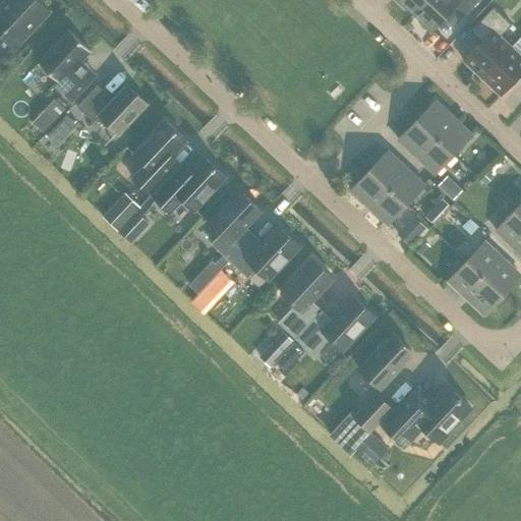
[(3,0),(0,4),(0,33),(16,48),(49,12),(38,1),(38,0),(36,2),(33,0),(3,0)]
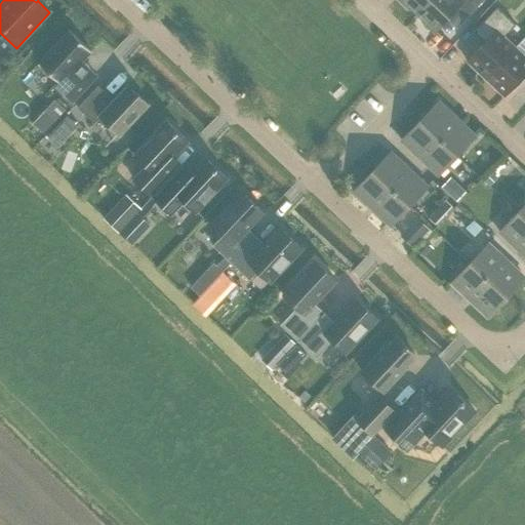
[(399,0),(415,15),(429,0),(399,0)]
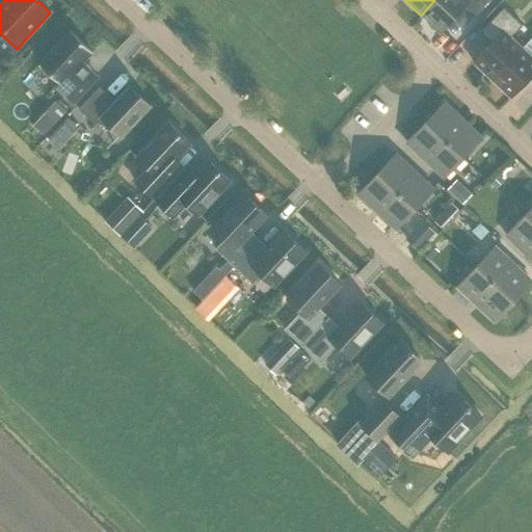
[(434,0),(421,16),(440,33),(453,18),(463,27),(488,0),(434,0)]
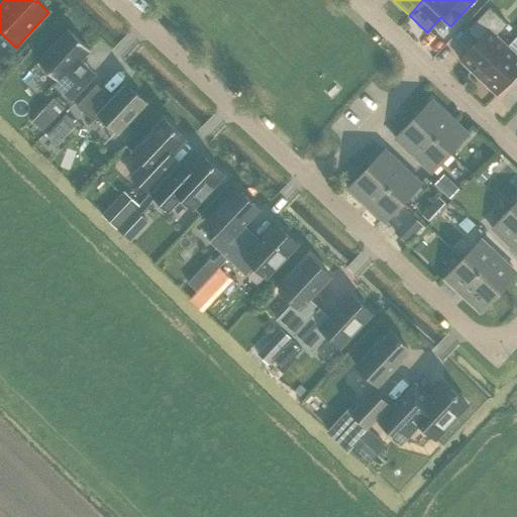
[(478,77),(507,46),(496,35),(507,23),(489,7),(467,30),(478,41),(459,60),(478,77)]
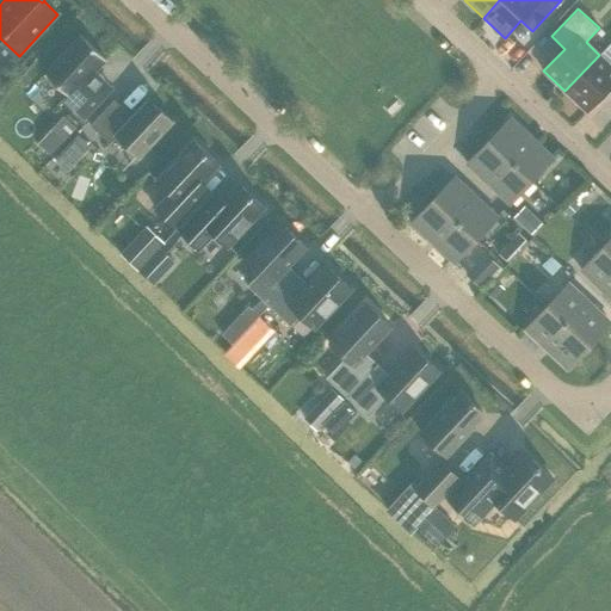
[(94,82),(90,76),(106,59),(80,35),(44,73),(68,96),(65,99),(84,117),(106,92),(96,81),(94,82)]
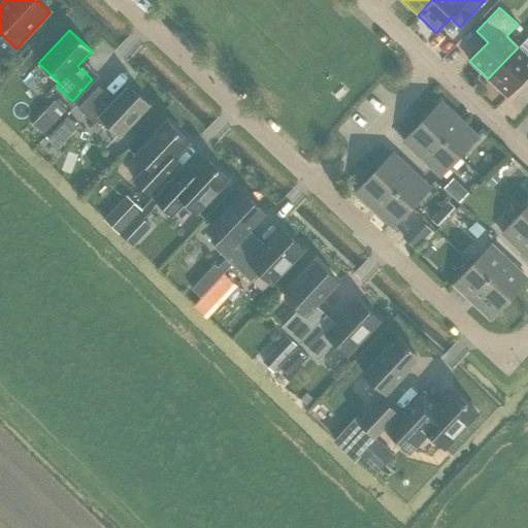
[(527,57),(518,47),(488,78),(506,96),(525,76),(527,79),(527,57)]
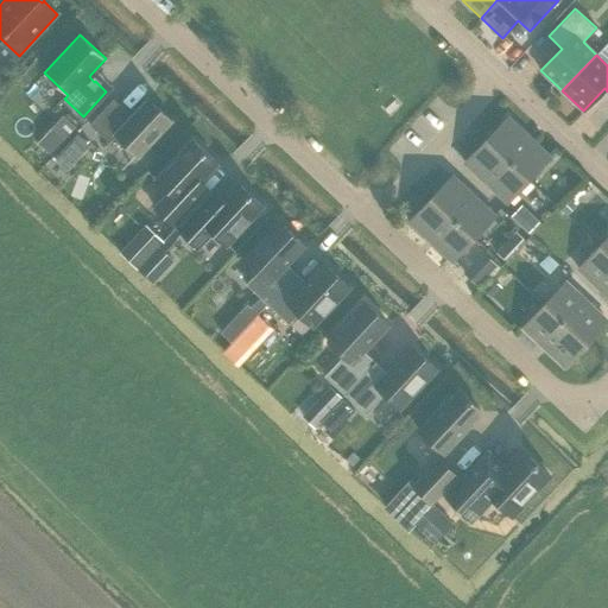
[(138,157),(171,121),(147,97),(131,115),(113,99),(89,124),(108,141),(115,135),(138,157)]
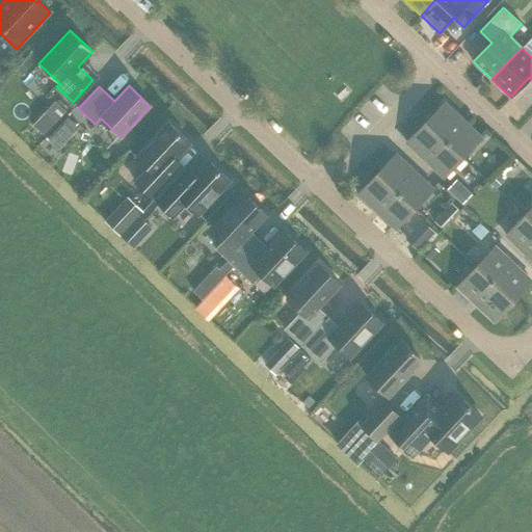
[(425,123),(462,157),(480,137),(444,103),(425,123)]
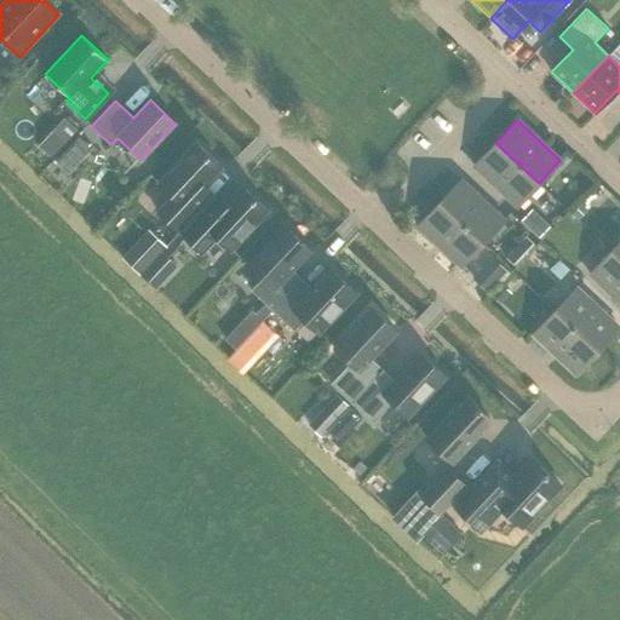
[(156,211),(179,233),(210,200),(197,190),(220,166),(196,143),(159,183),(172,195),(156,211)]
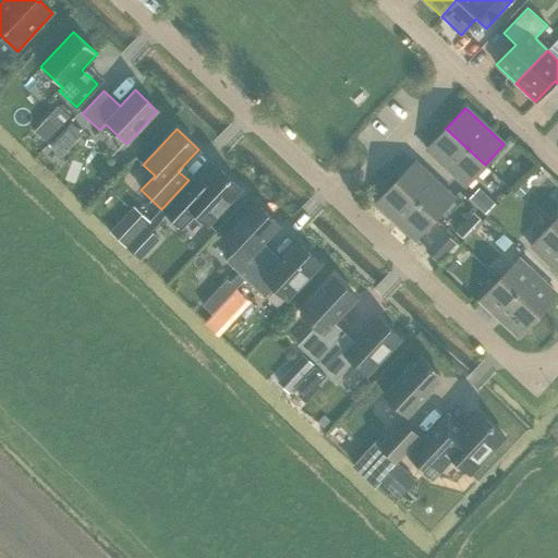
[(485,165),(446,129),(427,149),(465,185),(485,165)]
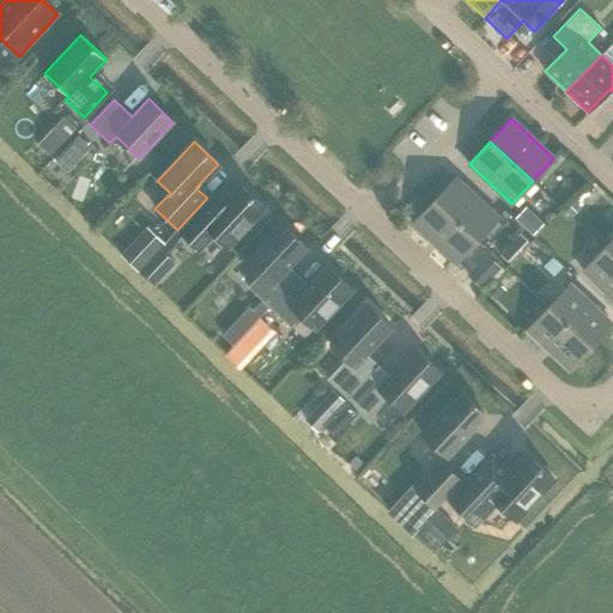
[(435,200),(477,240),(498,218),(456,177),(435,200)]
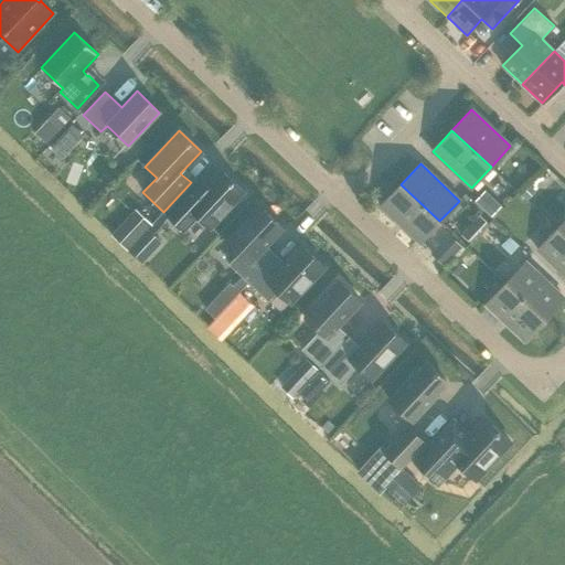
[(191,182),(163,212),(183,231),(198,216),(209,227),(243,191),(221,170),(201,192),(191,182)]
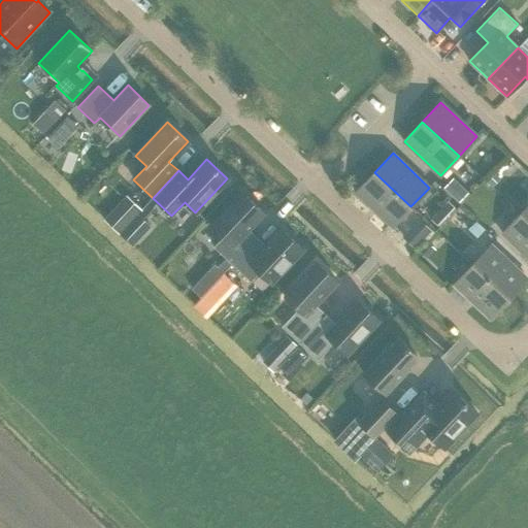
[(518,174),(505,163),(488,182),(500,193),(518,174)]
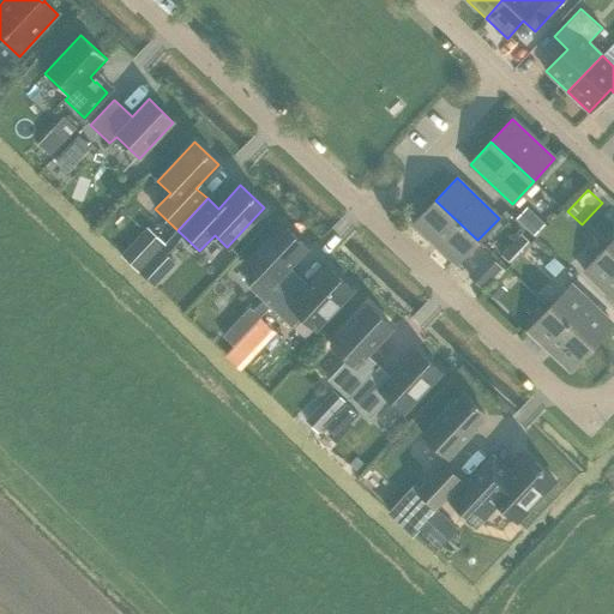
[(542,196),(529,205),(542,224),(555,215),(542,196)]
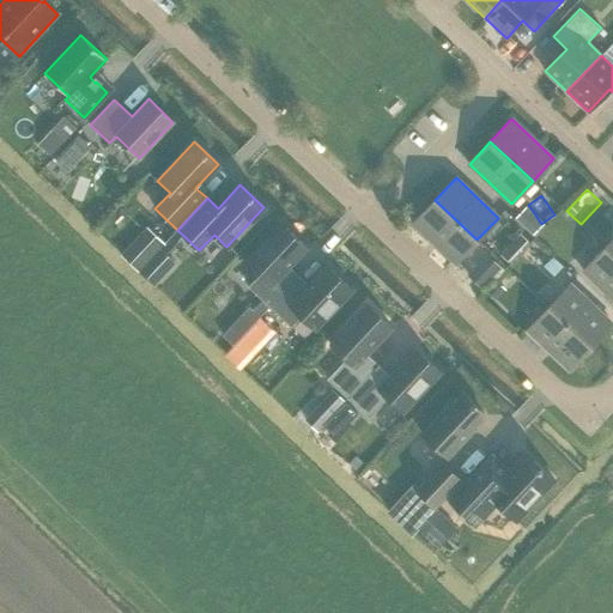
[(477,240),(435,200),(413,223),(455,262),(477,240)]
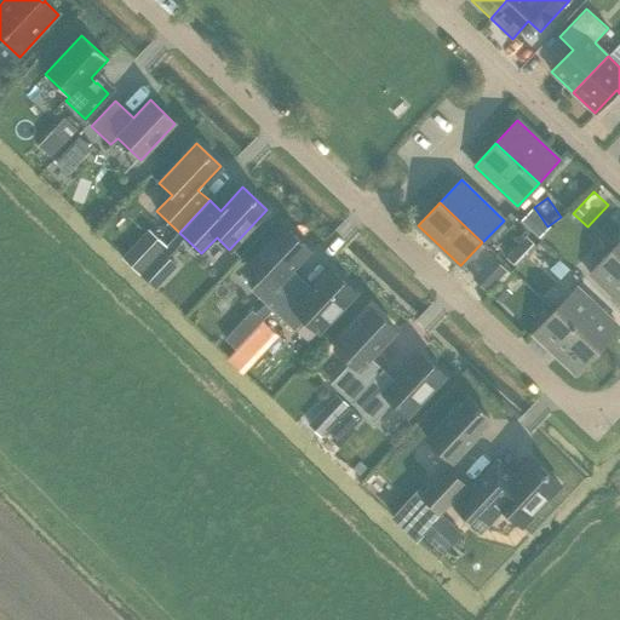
[(251,290),(273,310),(294,287),(283,277),(309,250),(285,227),(247,267),(260,279),(251,290)]
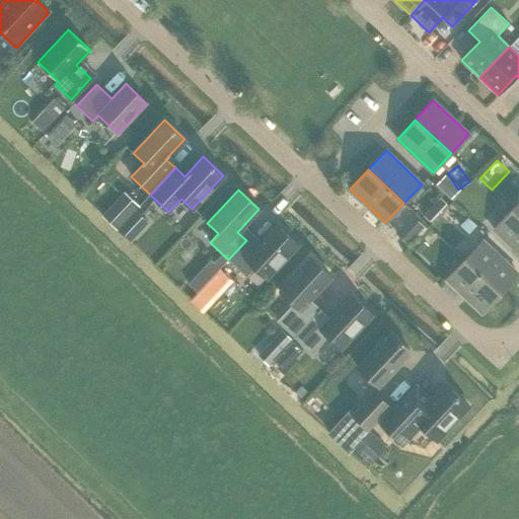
[(518,216),(511,210),(494,229),(518,252),(518,216)]
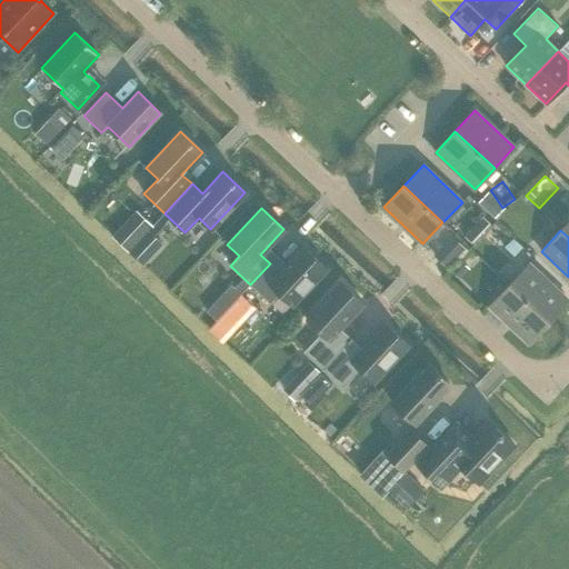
[(463,248),(451,236),(432,255),(446,267),(463,248)]
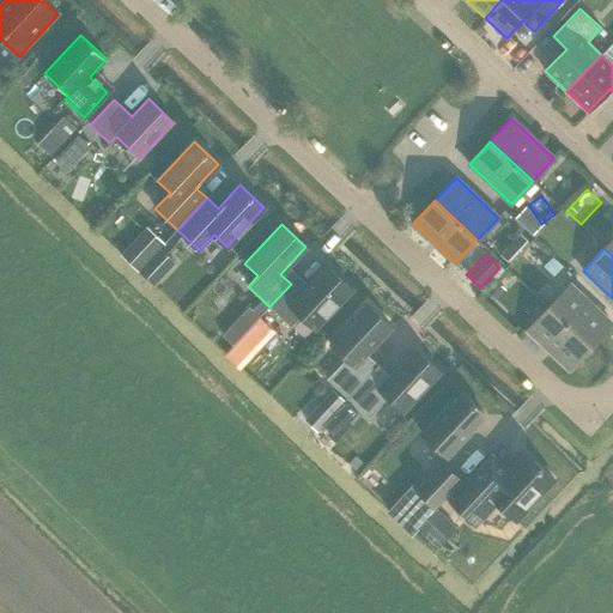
[(301,293),(291,284),(269,307),(291,327),(301,316),(314,328),(351,289),(327,266),(301,293)]
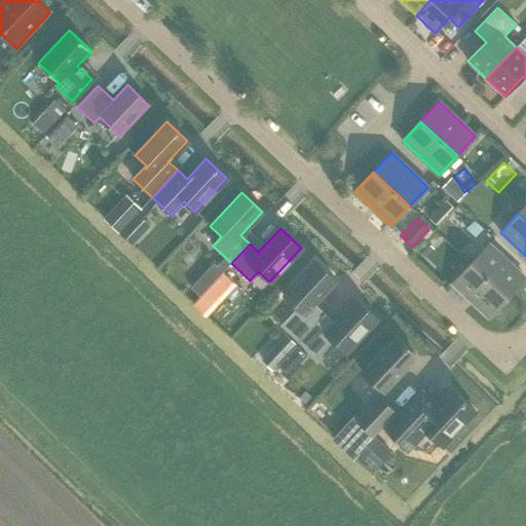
[(489,243),(471,263),(506,298),(525,278),(489,243)]
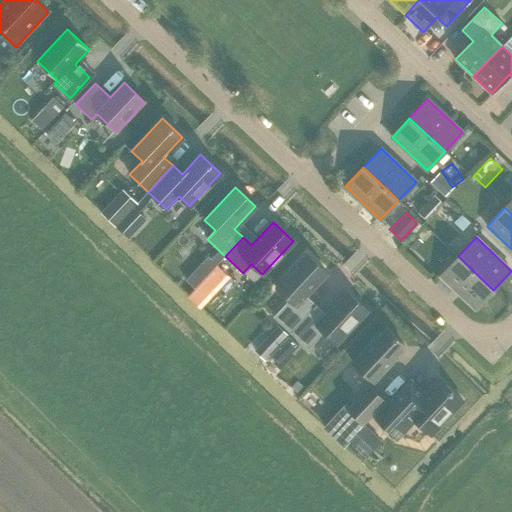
[(273,316),(290,332),(314,307),(305,298),(327,273),(306,254),(275,287),(289,300),(273,316)]
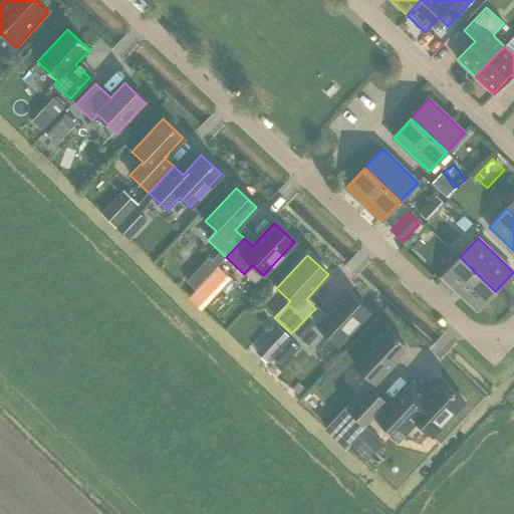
[(478,310),(495,291),(460,257),(442,276),(478,310)]
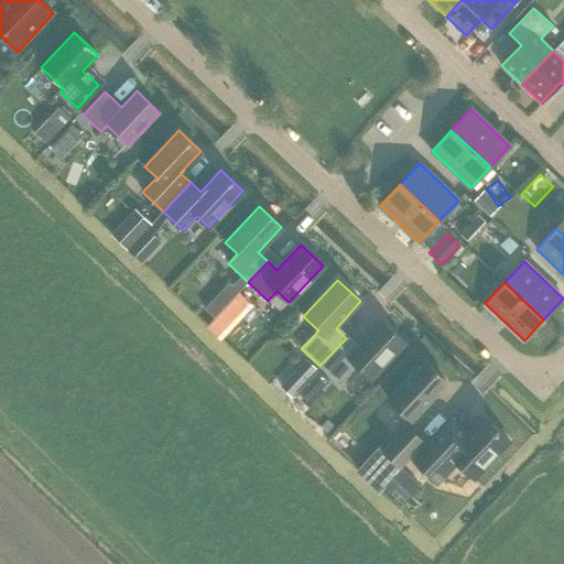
[(357,347),(346,338),(320,366),(338,384),(356,366),(370,379),(405,343),(381,321),(357,347)]
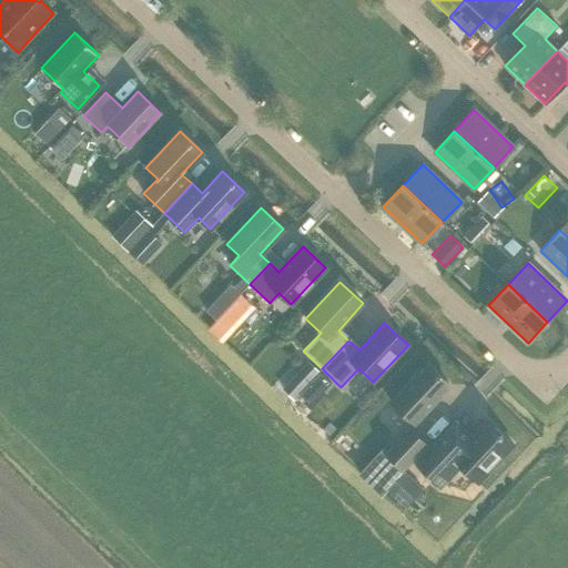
[(437,397),(449,385),(428,364),(416,377),(414,376),(391,402),(415,424),(438,399),(437,397)]
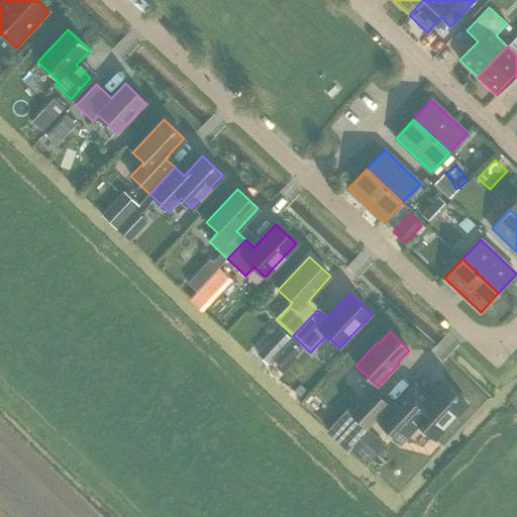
[(435,439),(468,405),(443,383),(425,401),(411,388),(379,422),(401,442),(419,423),(435,439)]
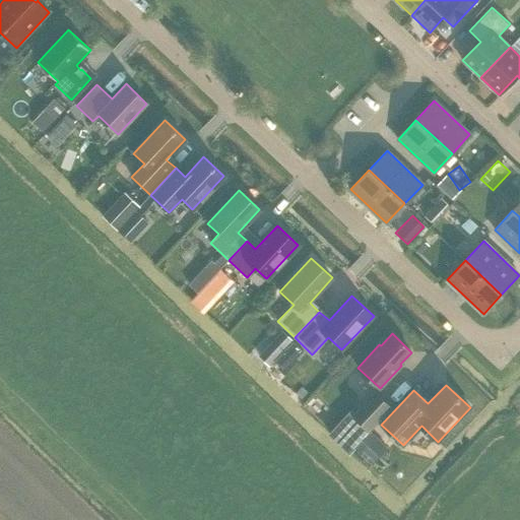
[(392,406),(374,390),(350,414),(369,432),(392,406)]
